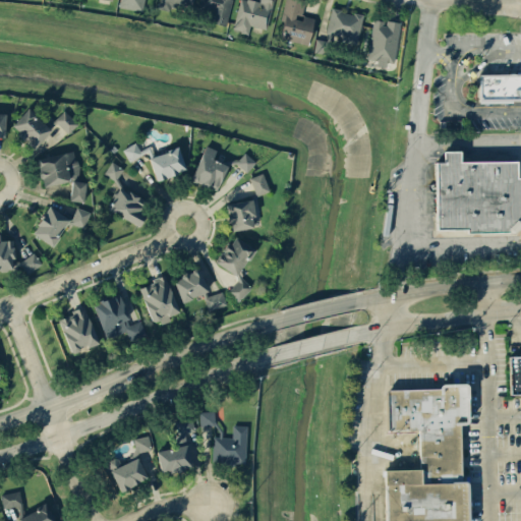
[(120,0),(120,7),(142,10),(143,0),(120,0)]
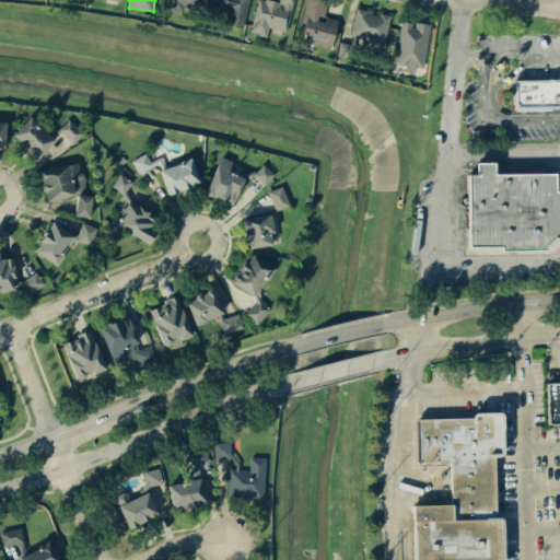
[(205,0),(209,1),(208,0),(171,0),(170,9),(190,12),(193,0),(205,0)]
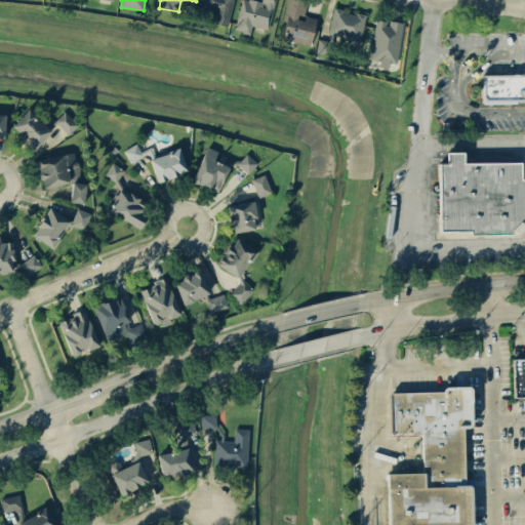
[(200,0),(199,10),(210,12),(209,22),(229,26),(234,0),(200,0)]
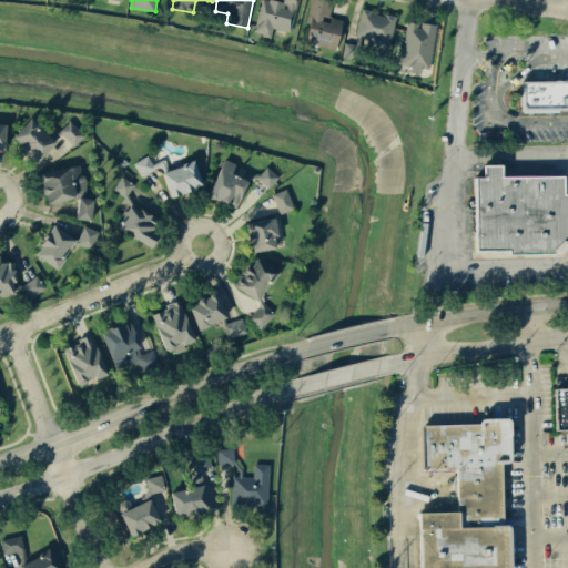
[(261,0),(254,32),(271,36),(273,28),(292,32),(297,0),(281,0),(282,1),(275,0),(261,0)]
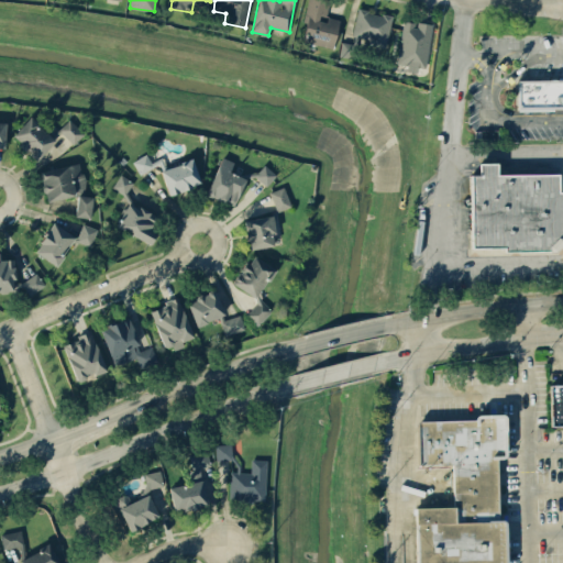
[(340,19),(327,17),(329,0),(308,0),(301,42),(335,47),(340,19)]
